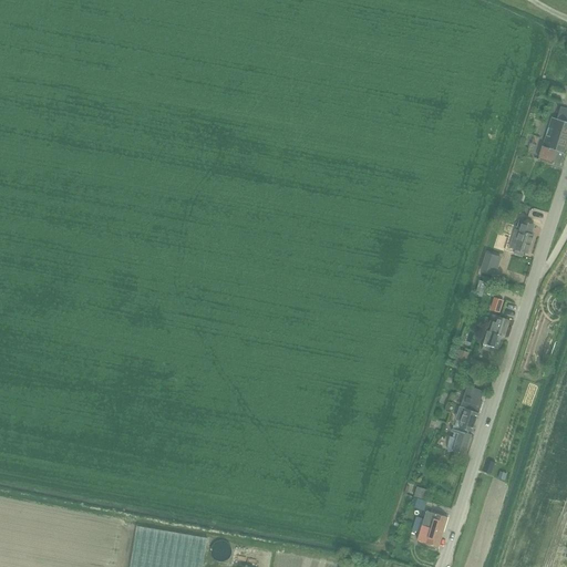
[(547,136),(539,158),(560,166),(566,145),(566,109),(560,107),(557,119),(553,117),(549,129),(547,136)]
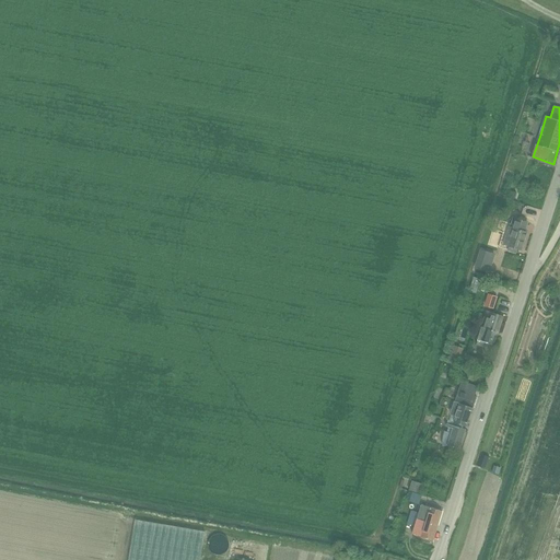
[(508,199),(514,201),(516,193),(510,191),(508,199)]
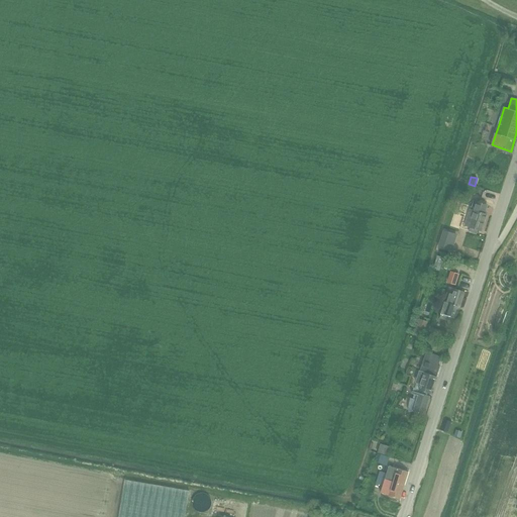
[(469,216),(466,225),(471,227),(471,228),(471,229),(470,230),(470,231),(470,232),(477,234),(479,230),(482,231),(485,224),(488,215),(486,214),(488,206),(485,205),(476,202),(473,211),(471,210),(469,216)]
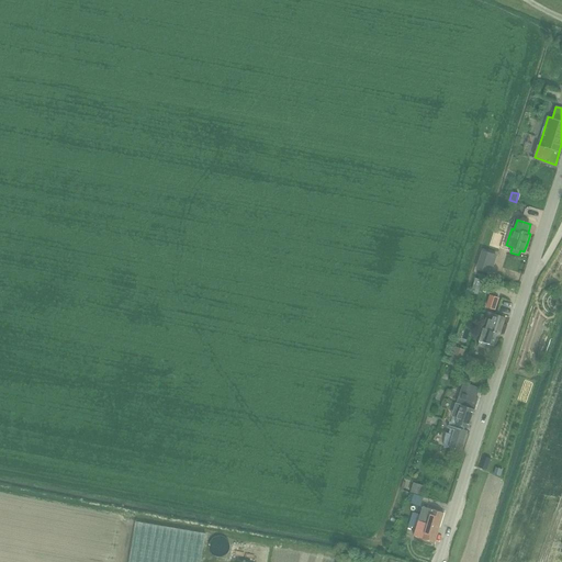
[(483,250),(478,269),(483,271),(485,262),(489,253),(483,250)]
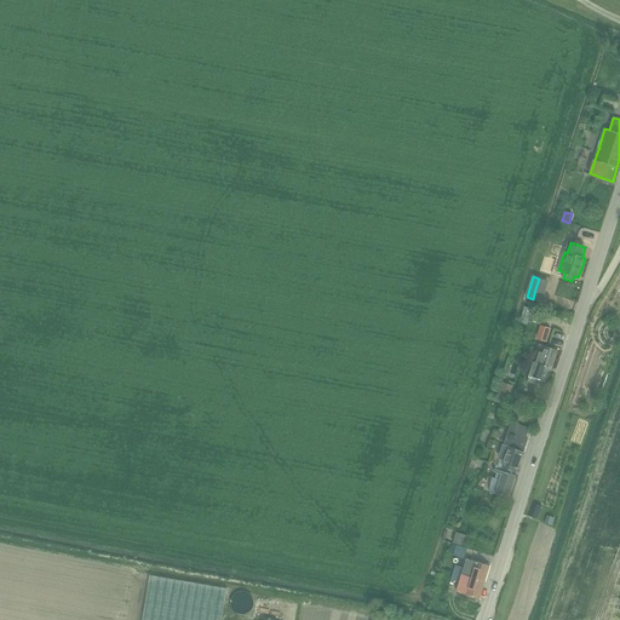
[(535,290),(533,299),(538,300),(539,302),(543,303),(545,296),(540,294),(540,292),(543,285),(544,280),(541,280),(539,279),(535,290)]
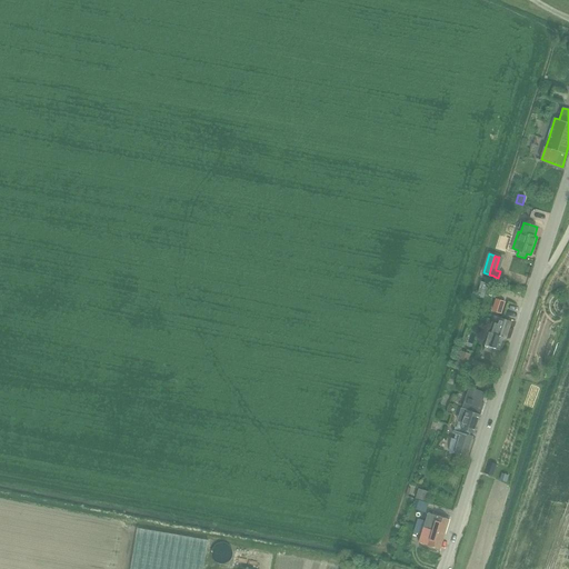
[(497,299),(492,311),(502,315),(506,302),(497,299)]
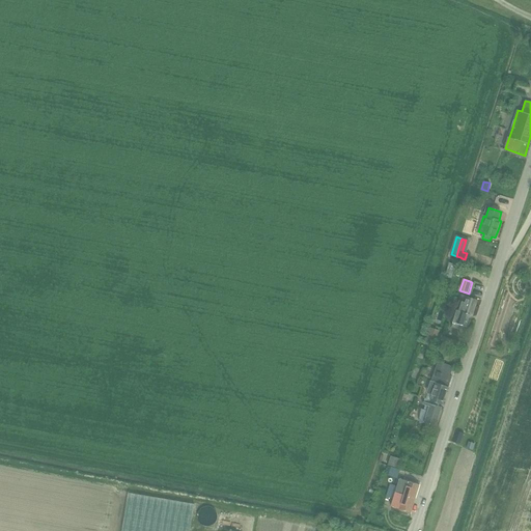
[(452,328),(460,330),(462,326),(466,328),(470,315),(473,315),(478,300),(465,296),(465,297),(462,296),(459,301),(458,301),(457,305),(459,305),(452,328)]
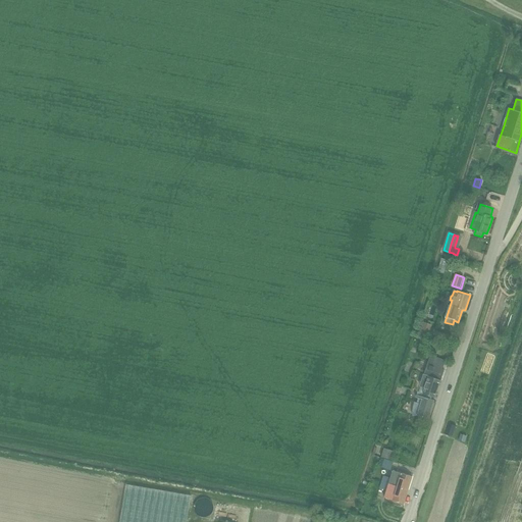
[(423,323),(420,335),(426,337),(430,325),(423,323)]
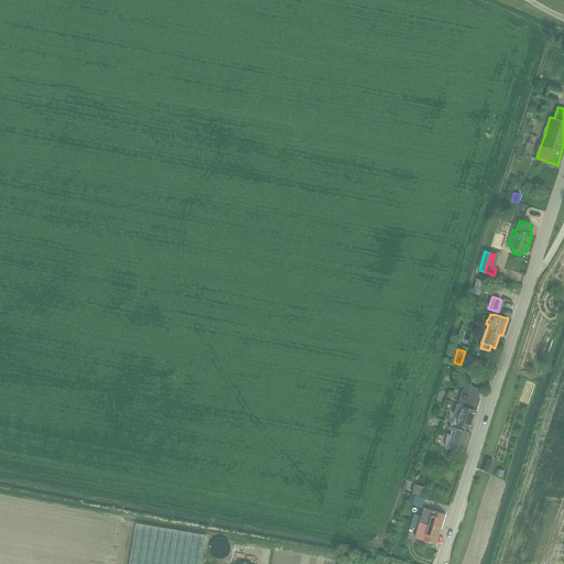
[(446,443),(446,446),(446,449),(452,448),(463,453),(469,433),(465,432),(466,427),(470,430),(476,411),(479,400),(478,399),(467,396),(469,386),(465,383),(458,405),(454,418),(455,418),(453,424),(452,424),(449,431),(452,431),(451,436),(448,435),(447,438),(446,443)]
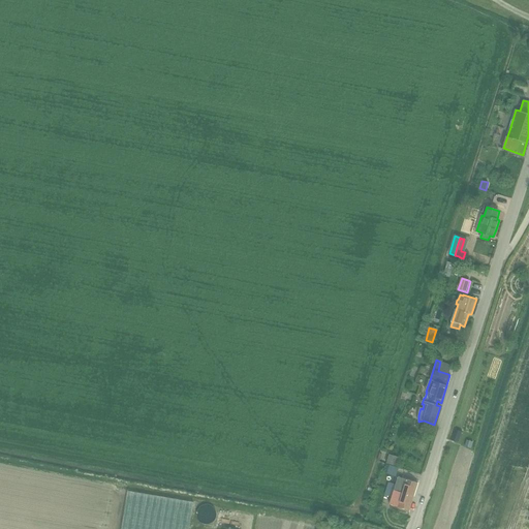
[(455,430),(452,440),(459,443),(462,432),(455,430)]
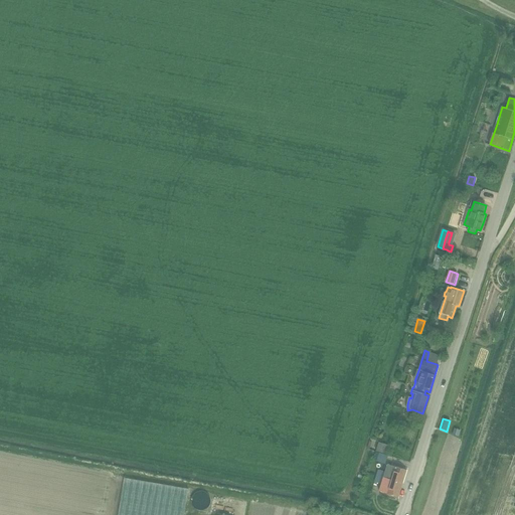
[(378,443),(376,452),(386,455),(389,446),(378,443)]
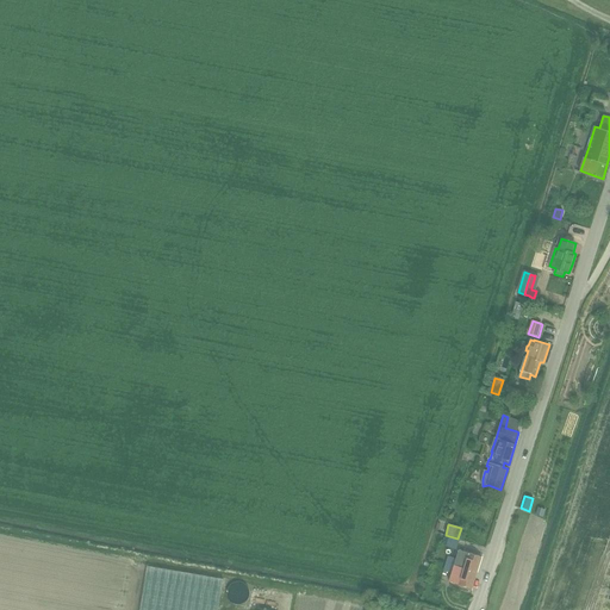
[(446,535),(443,546),(458,549),(461,540),(458,539),(446,535)]
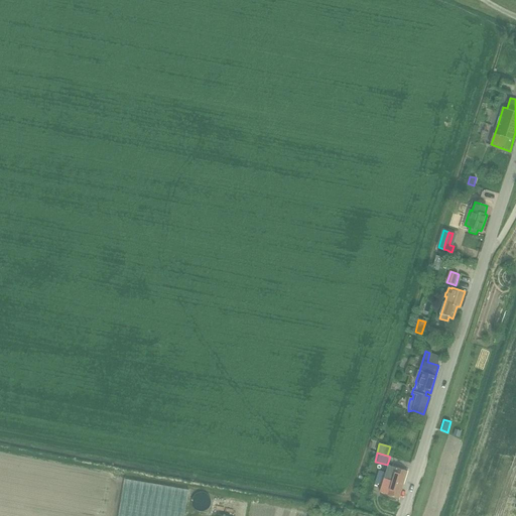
[(379,471),(378,476),(380,477),(385,479),(404,484),(408,472),(389,466),(387,473),(386,473),(382,472),(379,471)]
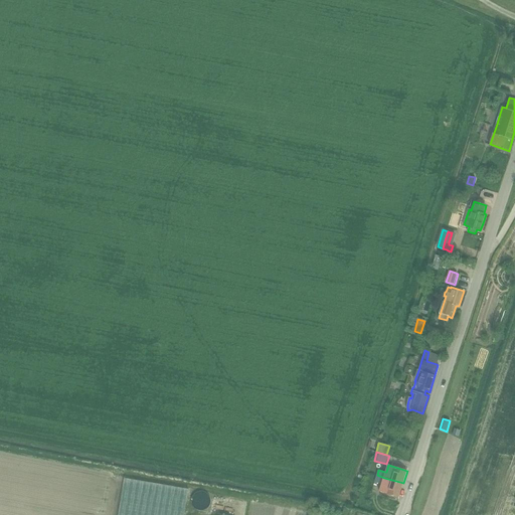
[(377,475),(375,481),(377,482),(382,483),(379,491),(399,497),(403,483),(384,478),(379,476),(377,475)]
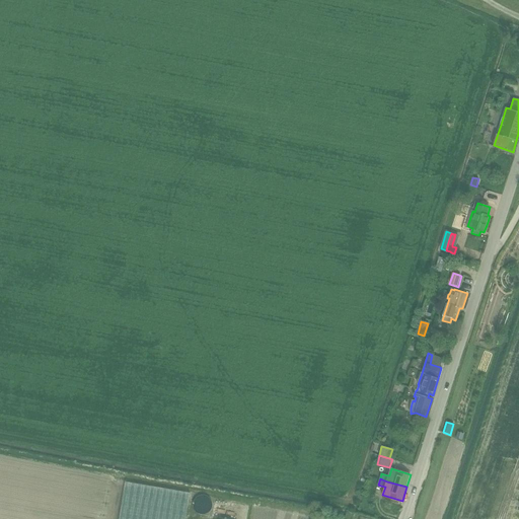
[(186,518),(190,493),(126,482),(120,518),(186,518)]
